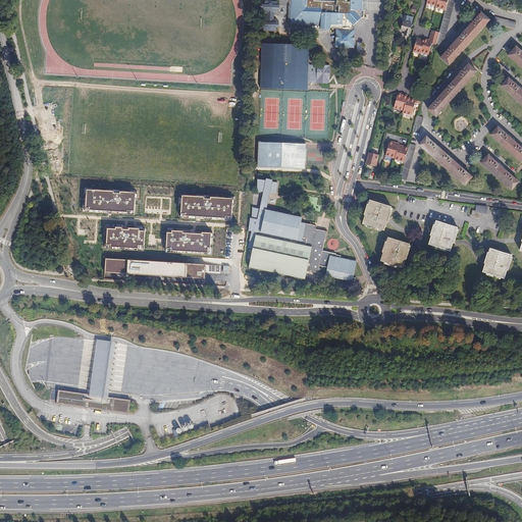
[(290,0),(290,6),(290,8),(292,8),(291,23),(338,25),(337,46),(353,47),(354,32),(353,32),(353,31),(353,27),(354,27),(362,18),(362,10),(355,10),(351,5),(351,0),(290,0)]
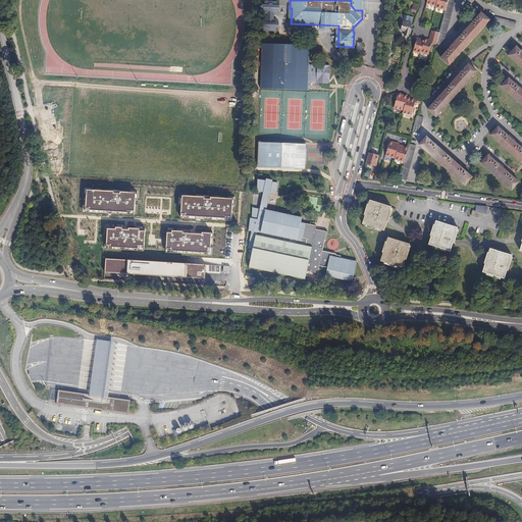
[(364,11),(364,0),(351,0),(351,5),(355,10),(362,10),(364,11)]
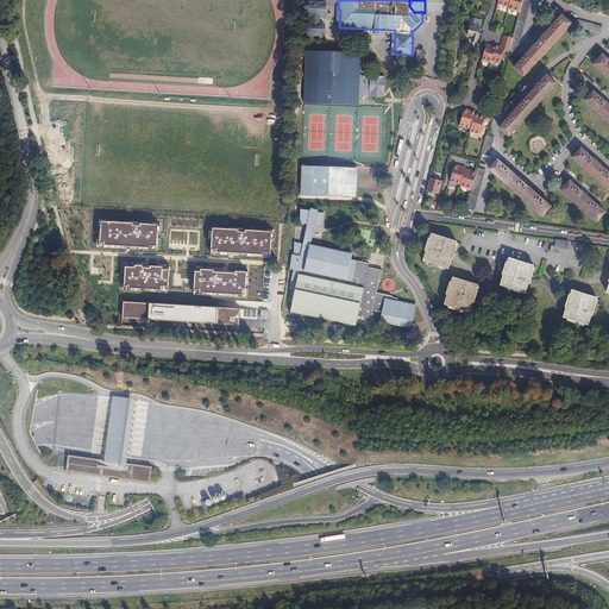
[(518,13),(520,0),(498,0),(497,6),(508,10),(508,11),(518,13)]
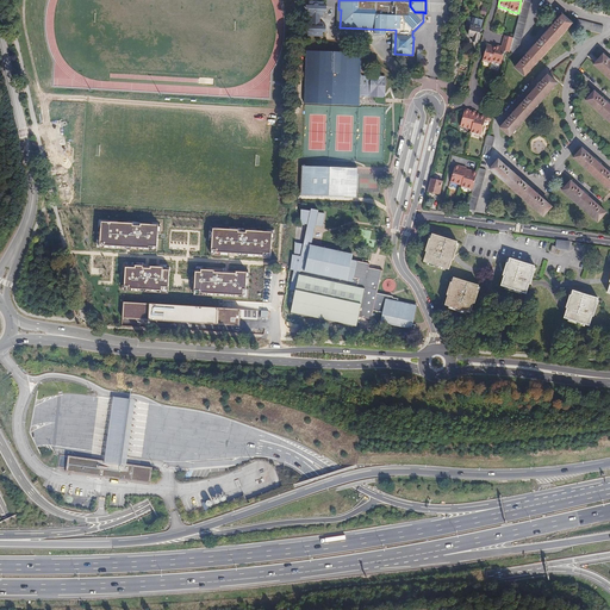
[(512,39),(509,55),(517,56),(531,0),(523,0),(520,13),(520,16),(512,39)]
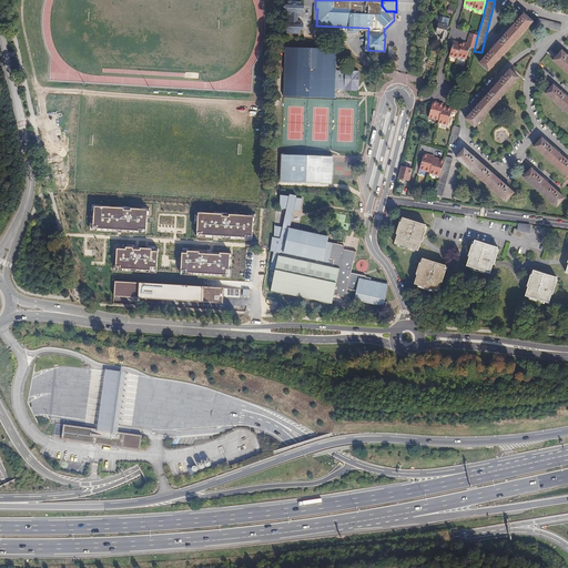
[(301,34),(301,31),(301,24),(301,21),(298,20),(298,16),(302,16),(302,12),(302,6),(302,2),(288,1),(288,4),(287,11),(287,16),(291,16),(291,20),(287,20),(287,23),(286,30),(286,33),(301,34)]
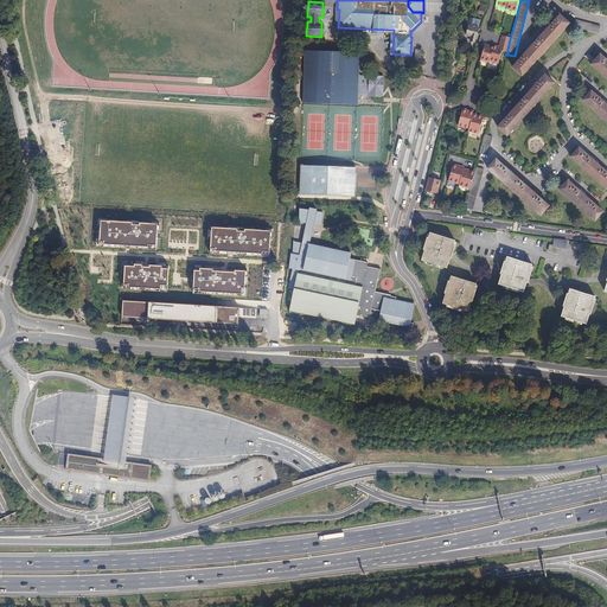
[(414,36),(410,36),(410,37),(411,37),(410,55),(393,53),(394,30),(338,27),(339,10),(337,10),(337,7),(336,7),(336,30),(374,31),(372,34),(384,36),(384,34),(391,34),(390,56),(413,57),(414,36)]
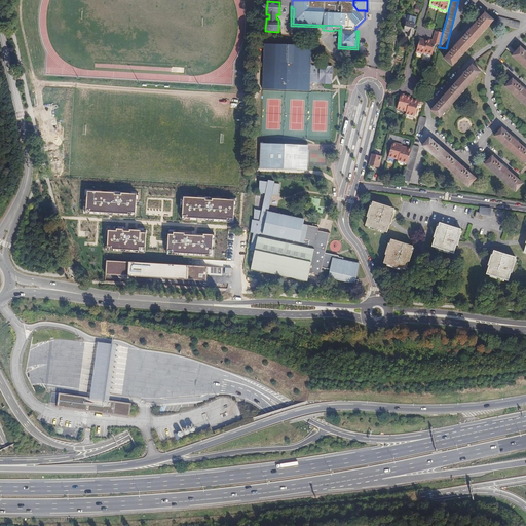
[(484,15),(445,62),(452,68),(492,22),(484,15)]
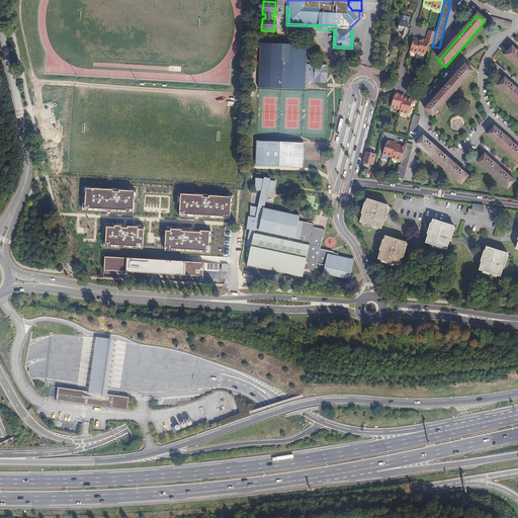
[(411,20),(401,17),(398,28),(404,29),(403,33),(407,34),(411,20)]
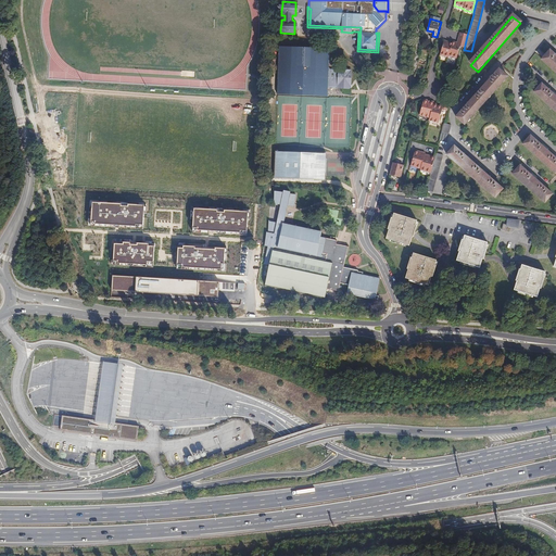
[(526,19),(525,26),(547,30),(548,23),(526,19)]
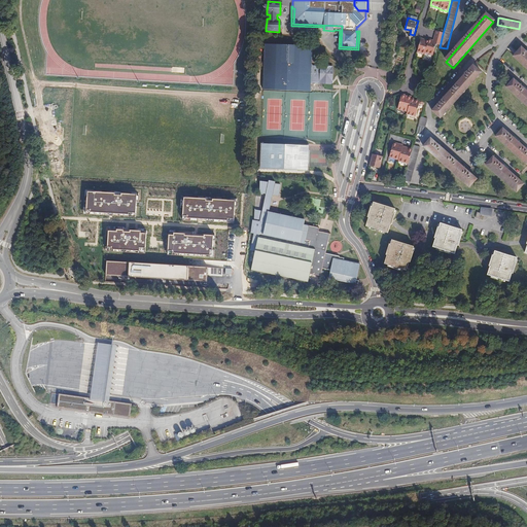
[(435,46),(438,46),(442,34),(435,33),(433,41),(430,41),(428,41),(428,42),(426,41),(421,39),(416,57),(424,59),(424,58),(432,60),(435,46)]
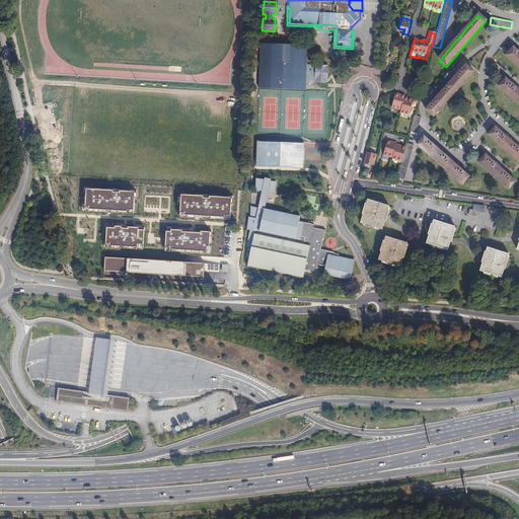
[(306,82),(307,65),(308,46),(262,44),(258,89),(305,91),(306,82)]
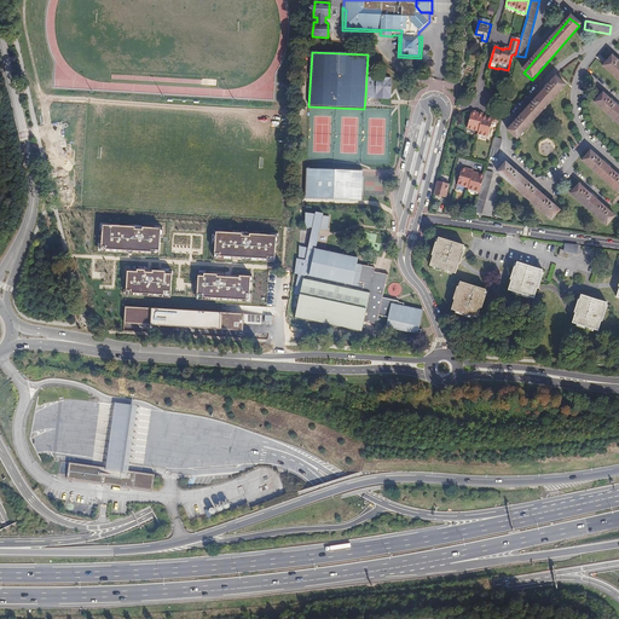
[(618,63),(612,58),(602,68),(618,84),(618,63)]
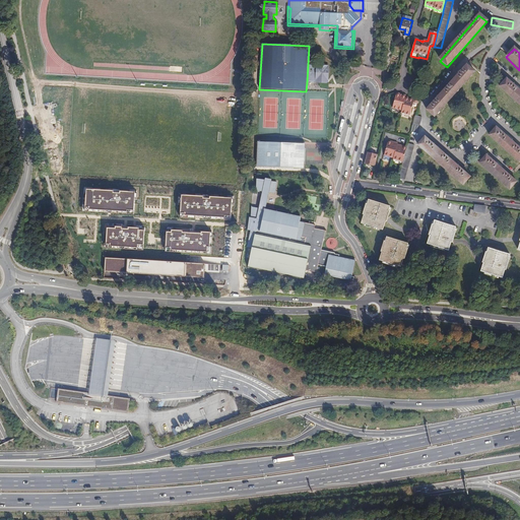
[(468,63),(428,108),(436,115),(476,70),(468,63)]
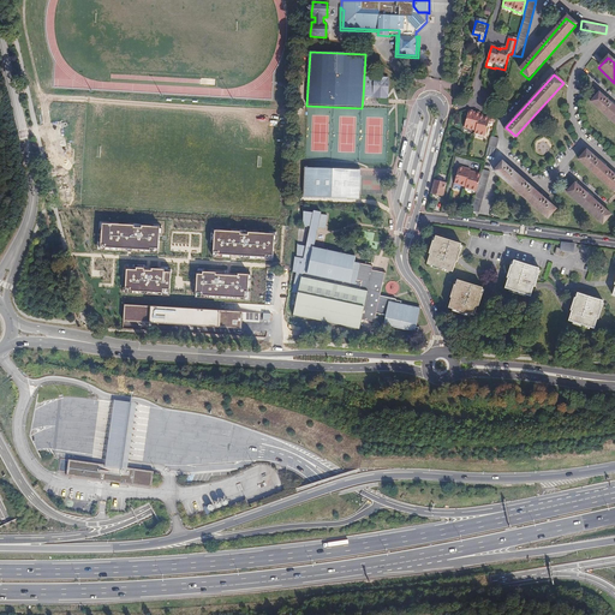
[(374,99),(388,100),(389,79),(375,78),(364,77),(363,97),(374,99)]
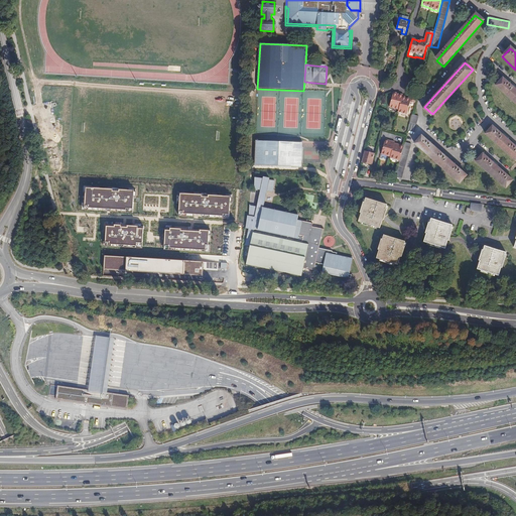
[(515,90),(503,78),(496,86),(515,104),(515,90)]
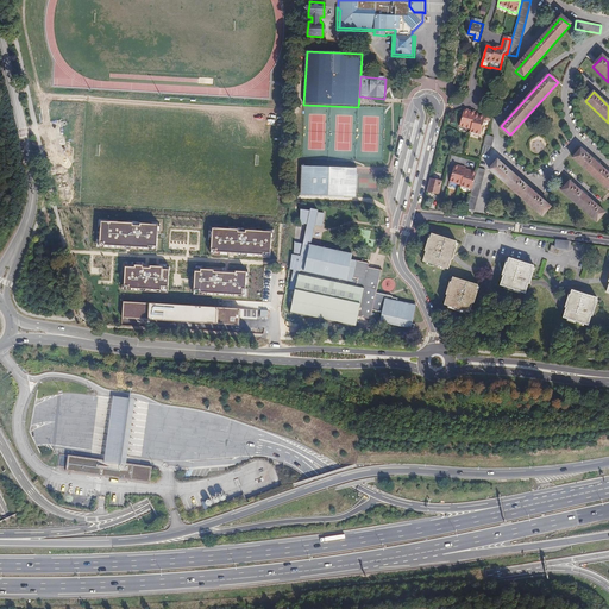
[(484,123),(488,124),(493,108),(484,106),(482,117),(475,114),(476,113),(464,110),(459,131),(470,133),(470,135),(479,138),(484,123)]
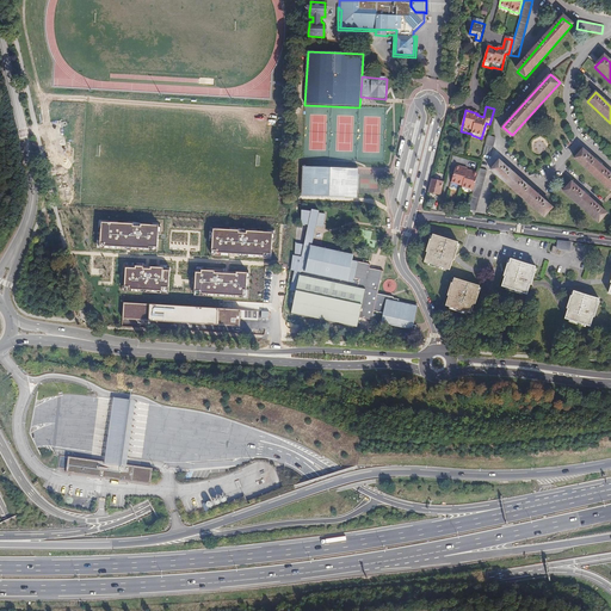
[(487,139),(482,156),(489,159),(494,140),(487,139)]
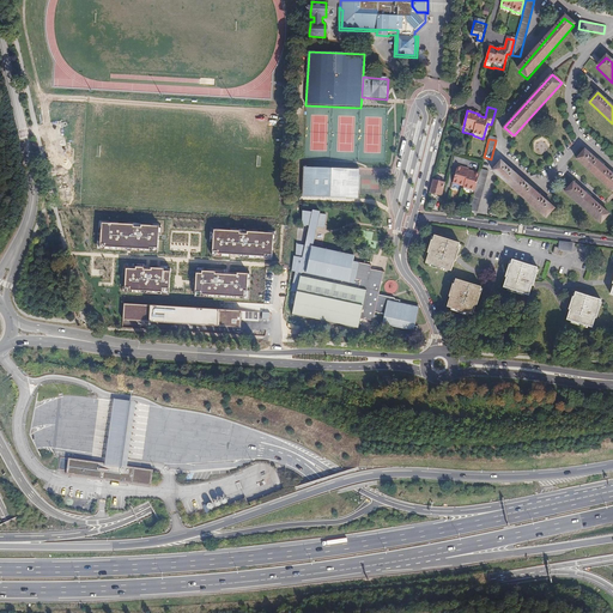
[(612,176),(586,151),(577,159),(611,193),(612,189),(612,176)]
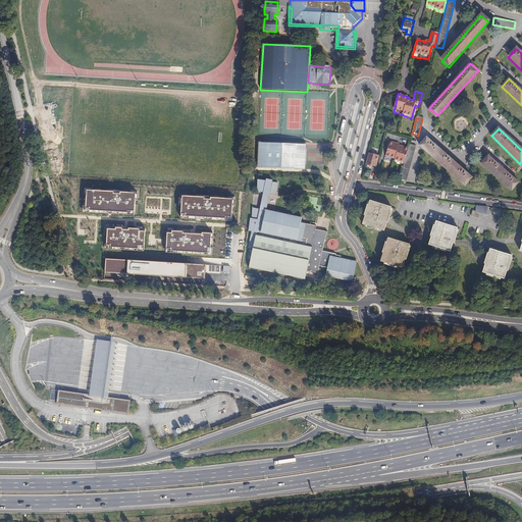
[(425,139),(418,147),(464,187),(471,178),(425,139)]
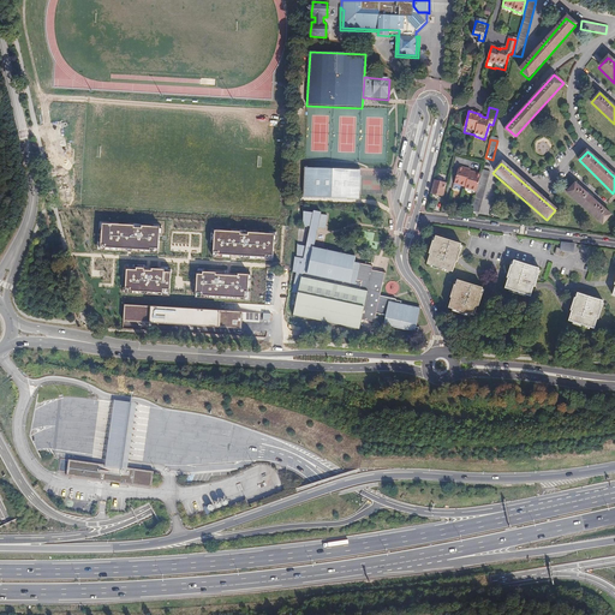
[(360,199),(362,171),(305,168),(303,197),(360,199)]
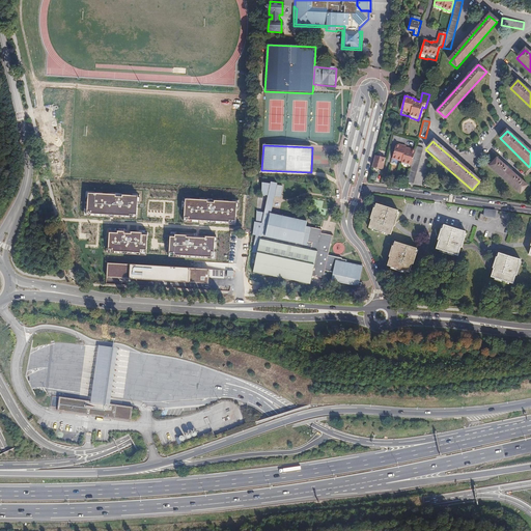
[(411,167),(414,152),(411,151),(411,152),(408,152),(408,151),(404,150),(404,148),(401,148),(398,147),(394,146),(391,161),(401,164),(400,165),(411,167)]
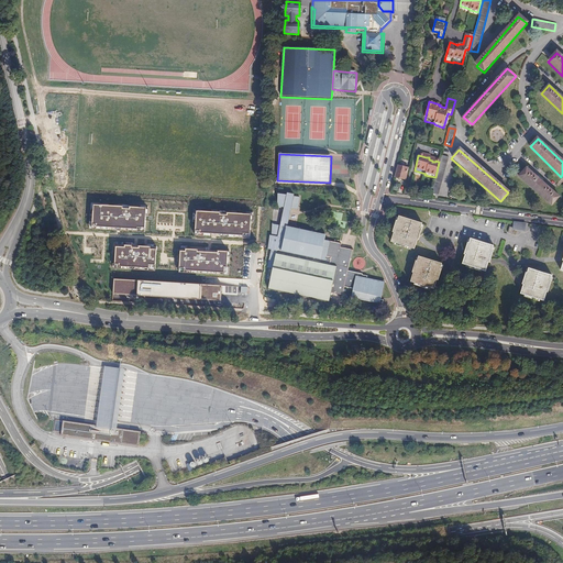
[(448,159),(440,157),(439,162),(435,177),(431,195),(439,196),(448,159)]
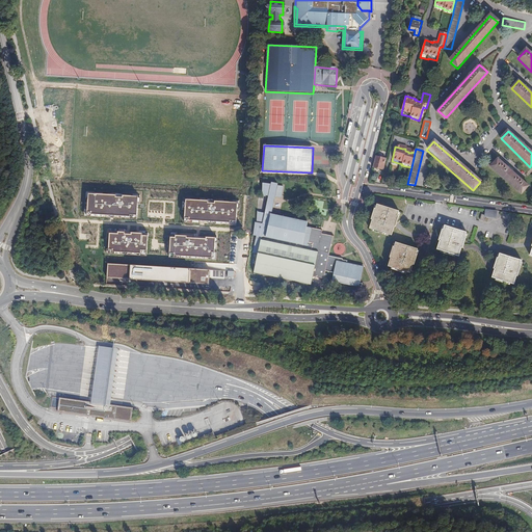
[(387,159),(376,157),(373,167),(383,170),(387,159)]
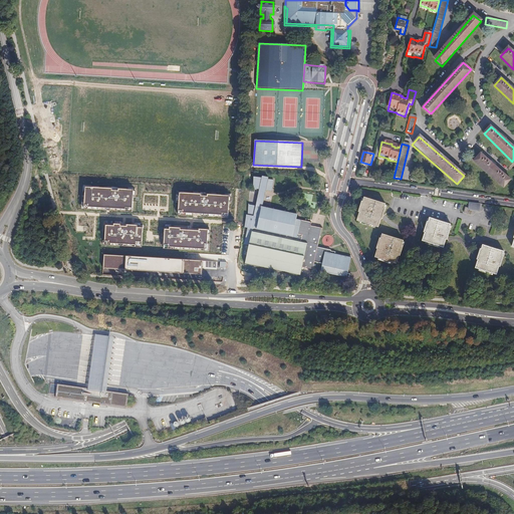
[(481,154),(474,161),(503,188),(510,180),(481,154)]
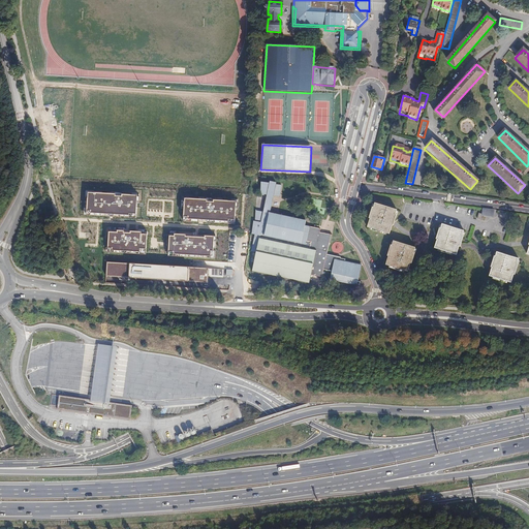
[(333,272),(331,280),(360,286),(361,283),(358,282),(361,267),(345,262),(345,259),(340,258),(340,257),(327,254),(331,236),(319,234),(320,229),(304,226),(305,222),(270,214),(273,196),(280,197),(281,186),(260,183),(260,193),(260,194),(267,195),(267,196),(262,213),(255,211),(254,222),(253,221),(251,234),(254,234),(252,253),(256,253),(252,273),(308,285),(310,276),(321,278),(323,270),(333,272)]
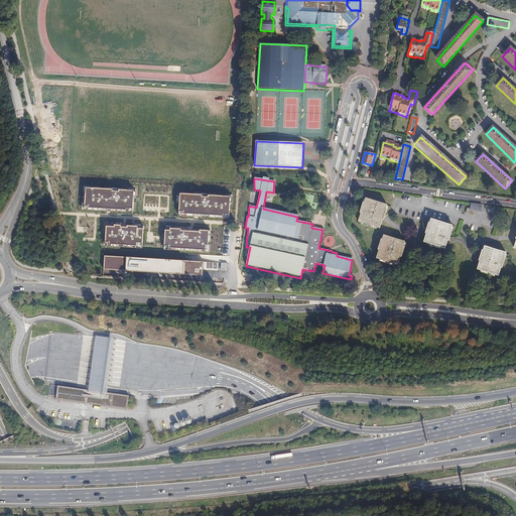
[(118,211),(119,189),(93,188),(88,192),(89,187),(86,187),(86,192),(87,192),(92,200),(96,200),(92,203),(92,205),(97,205),(96,214),(105,214),(108,218),(110,216),(114,217),(117,221),(121,221),(122,211),(127,212),(129,210),(127,207),(124,207),(127,205),(119,204),(119,210),(118,211)]
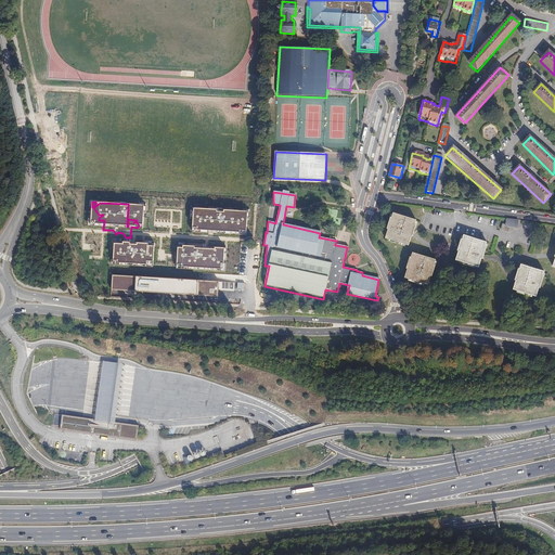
[(392,215),(385,240),(408,246),(415,221),(392,215)]
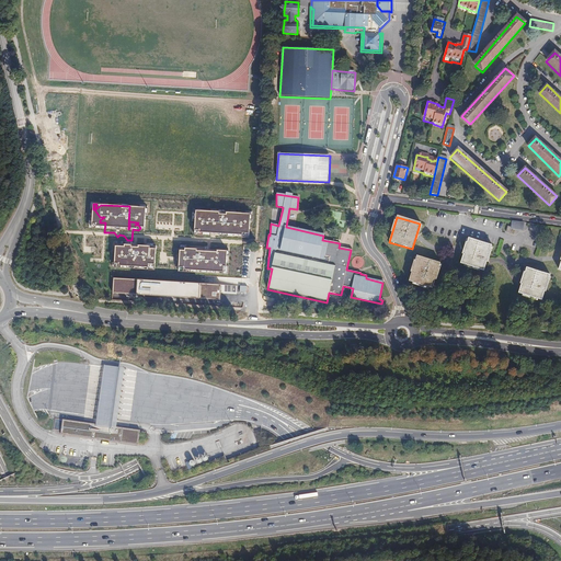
[(468,239),(460,264),(483,272),(492,247),(468,239)]
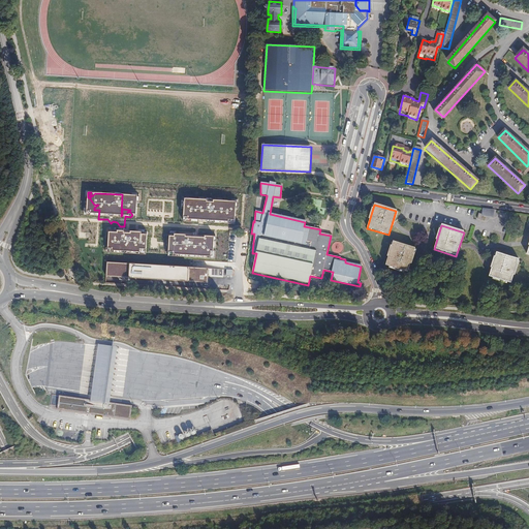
[(393,242),(385,266),(407,272),(414,248),(393,242)]
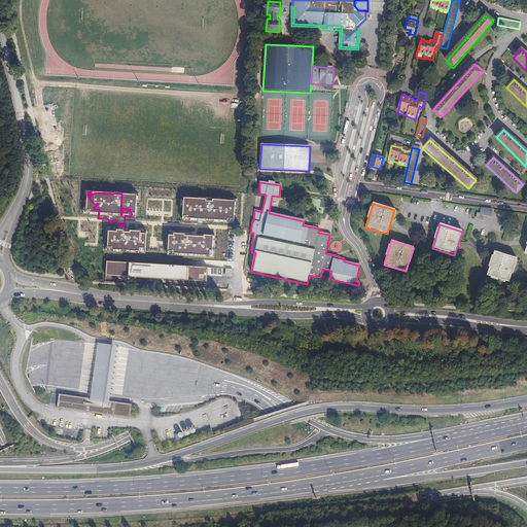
[(495,251),(487,275),(508,282),(516,257),(495,251)]
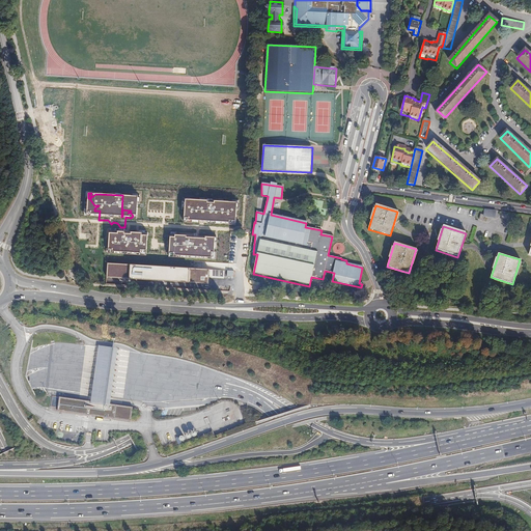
[(223,286),(224,271),(208,271),(208,282),(214,282),(214,286),(223,286)]
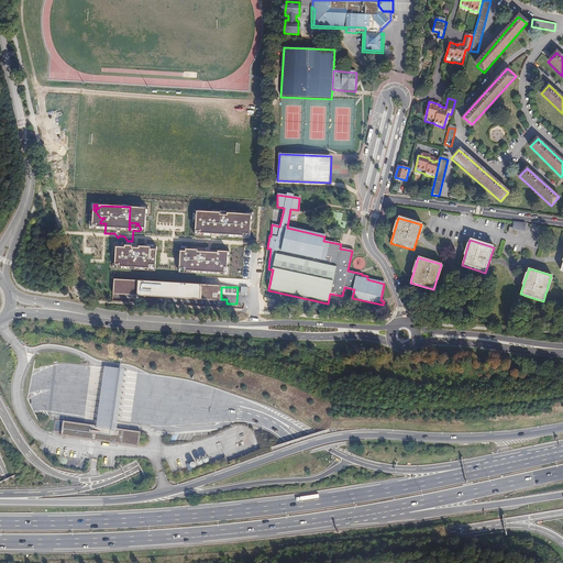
[(98,427),(64,422),(62,438),(139,448),(141,433),(118,430),(122,396),(125,371),(106,367),(102,394),(98,427)]
